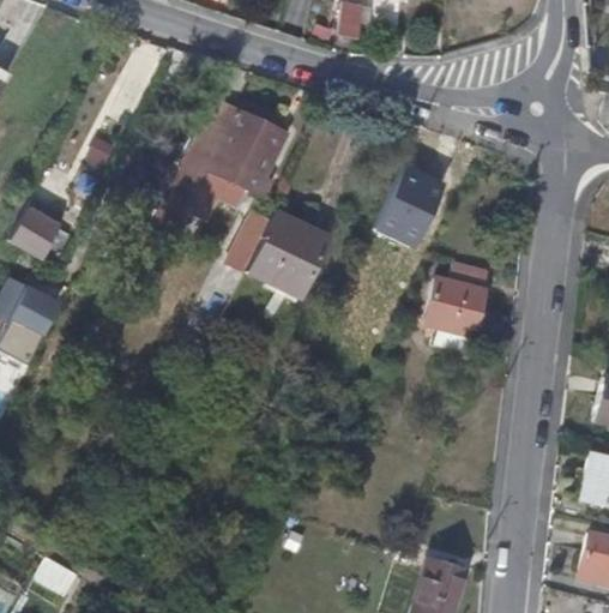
[(365,2),(344,0),(339,29),(360,32),(365,2)]
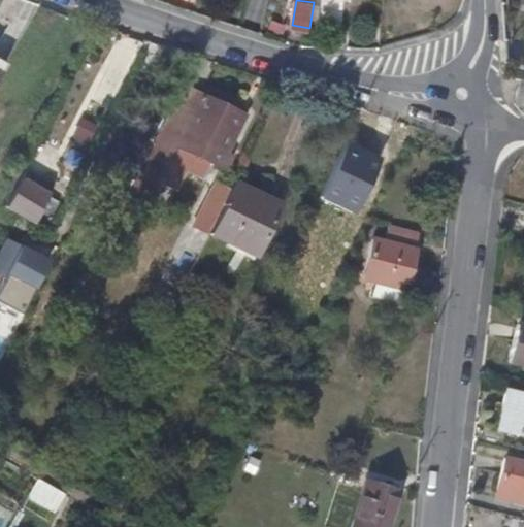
[(132,62),(119,56),(98,95),(111,101),(132,62)]
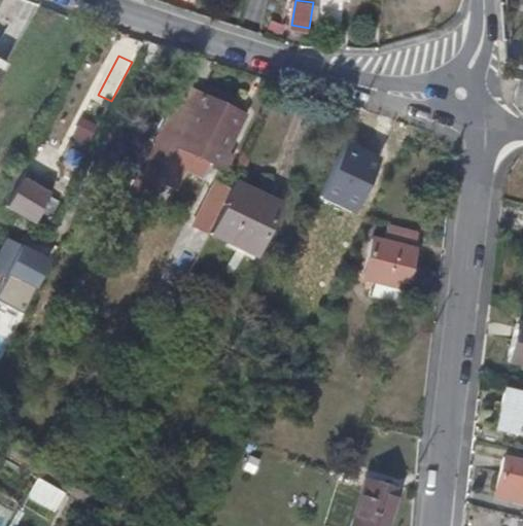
[(203,94),(186,88),(167,125),(184,133),(203,94)]
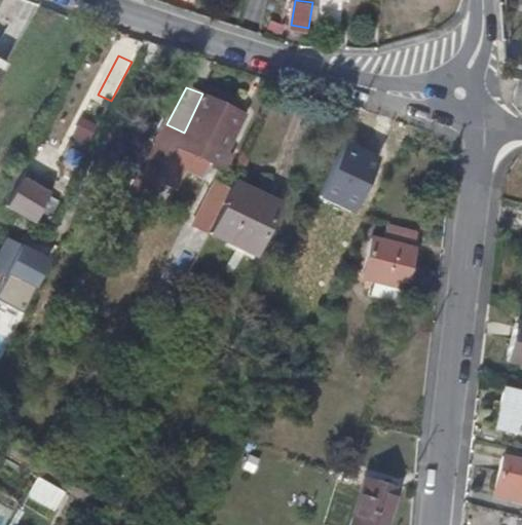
[(184,133),(166,124),(141,173),(145,176),(156,181),(159,182),(173,158),(179,148),(210,160),(229,170),(236,156),(230,153),(248,114),(244,112),(232,107),(234,101),(214,91),(211,98),(202,94),(184,133)]
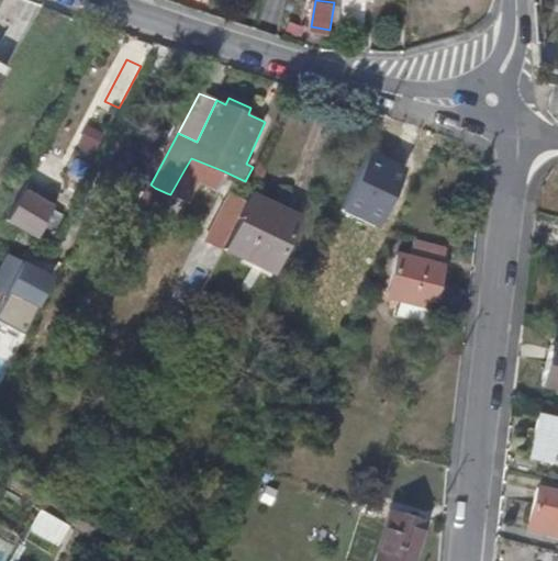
[(263,113),(250,108),(248,114),(260,120),(263,113)]
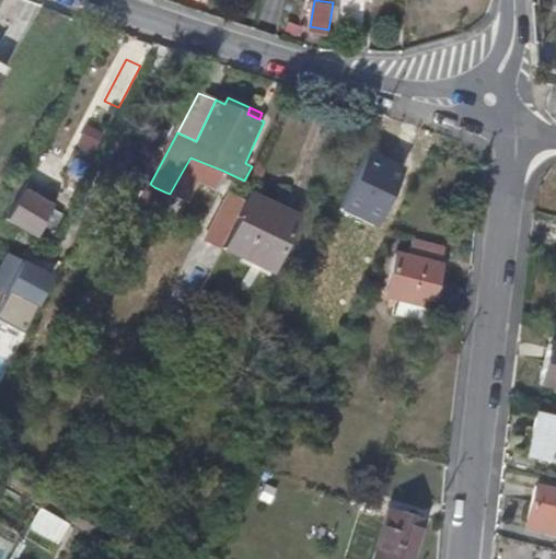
[(404,169),(371,151),(342,209),(374,226),(404,169)]
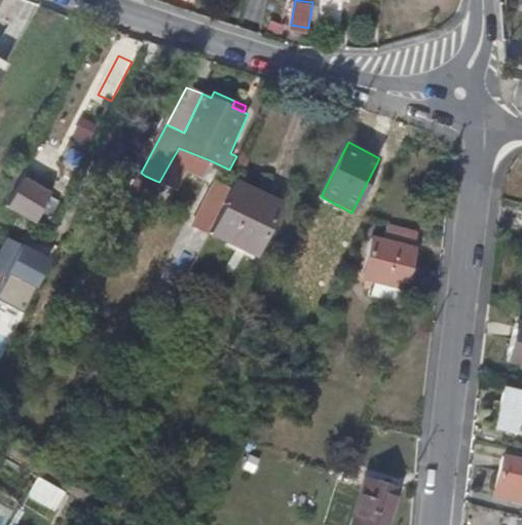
[(203,174),(210,160),(179,148),(173,158),(185,165),(203,174)]
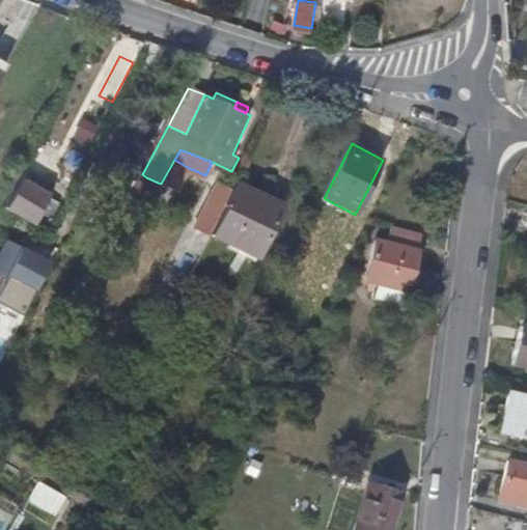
[(174,160),(161,184),(173,190),(187,167),(174,160)]
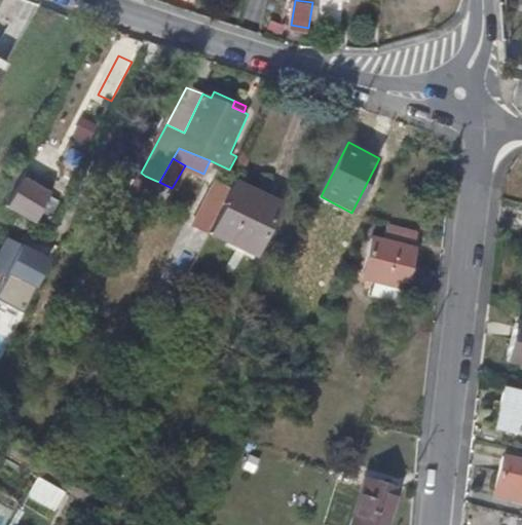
[(22,180),(7,208),(22,215),(37,223),(43,210),(50,213),(57,199),(51,196),(59,180),(31,165),(23,180),(22,180)]
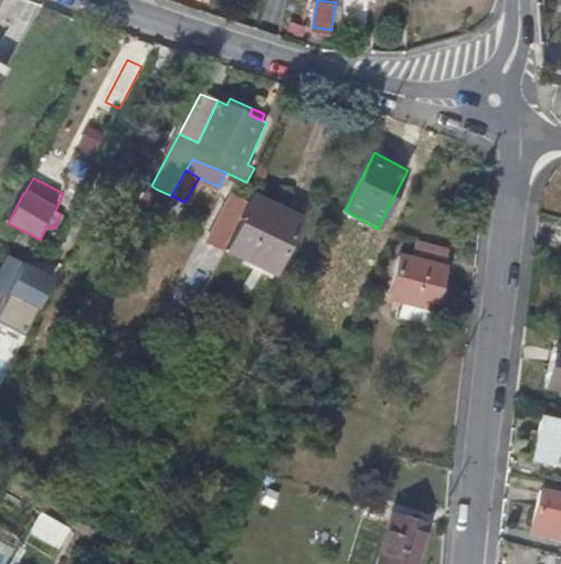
[(168,194),(156,189),(152,193),(166,200),(168,194)]
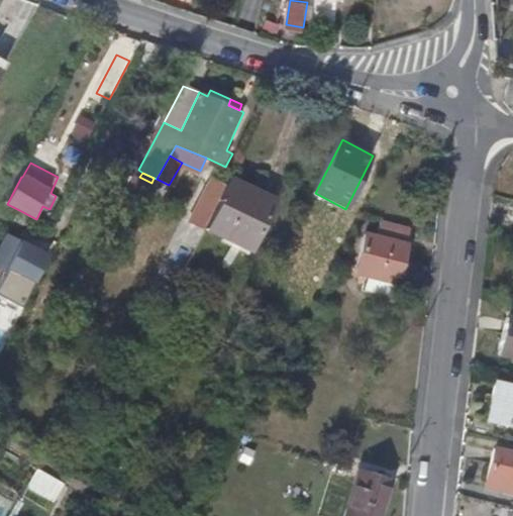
[(225,186),(212,180),(193,221),(206,227),(225,186)]
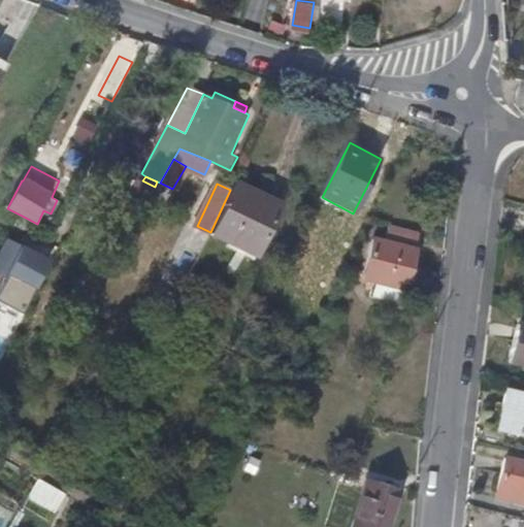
[(282,205),(237,185),(214,236),(259,256),(282,205)]
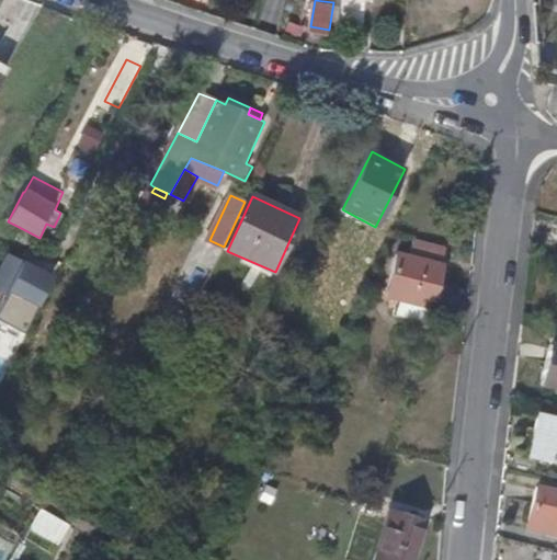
[(23,229),(8,221),(2,233),(16,241),(23,229)]
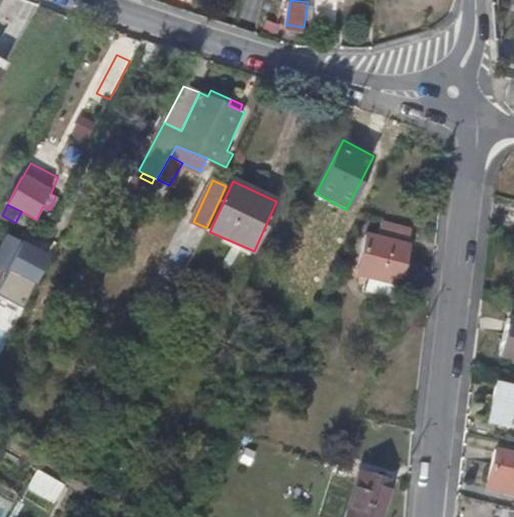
[(413,226),(381,219),(377,240),(365,238),(356,276),(370,280),(367,294),(397,300),(409,248),(407,248),(413,226)]
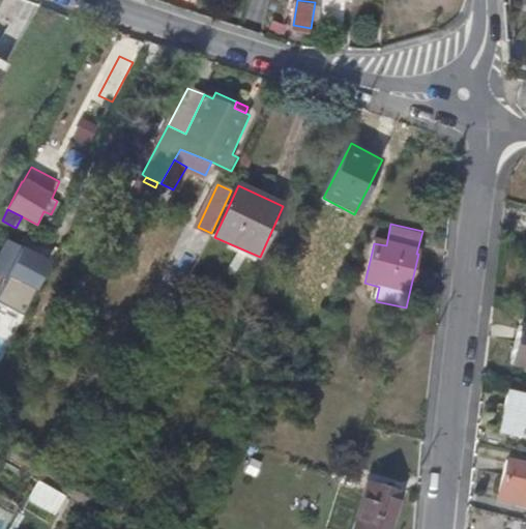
[(47,263),(5,243),(0,253),(0,276),(3,280),(0,284),(0,306),(18,316),(47,263)]
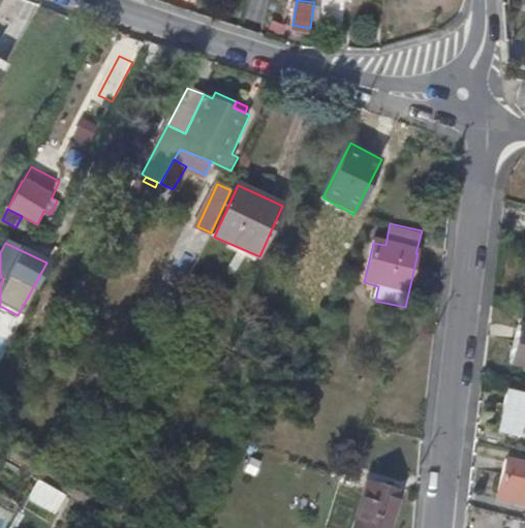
[(524,327),(519,325),(510,362),(524,366),(524,327)]
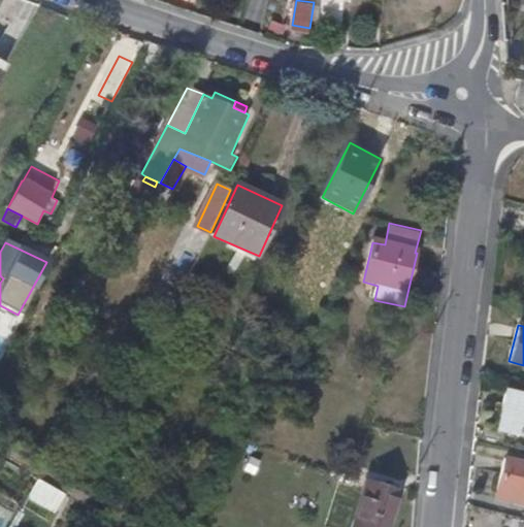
[(511,412),(506,431),(523,435),(523,393),(509,390),(503,409),(511,412)]
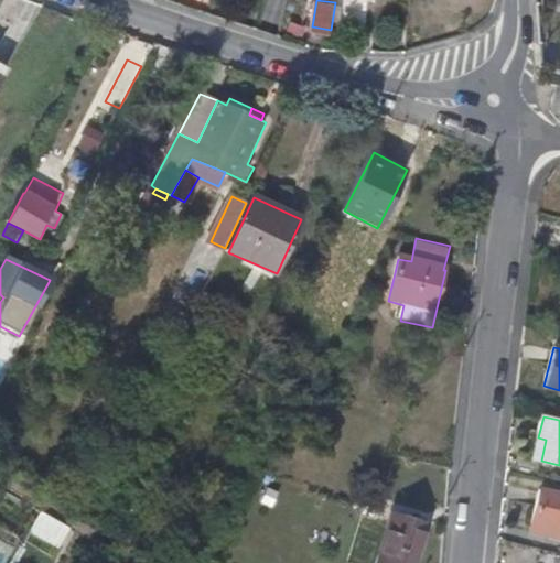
[(534,458),(541,461),(546,440),(538,437),(534,458)]
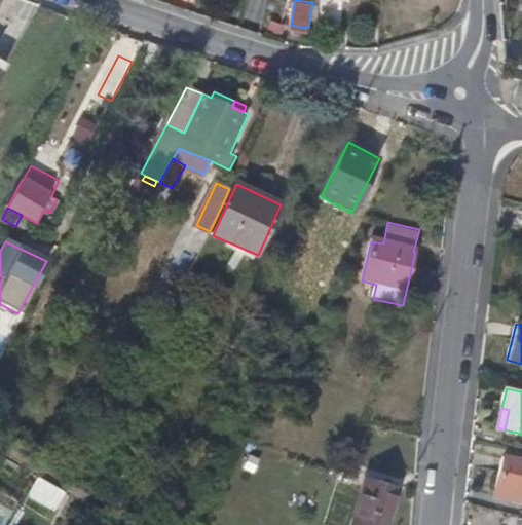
[(521,460),(506,457),(496,496),(521,502),(521,460)]
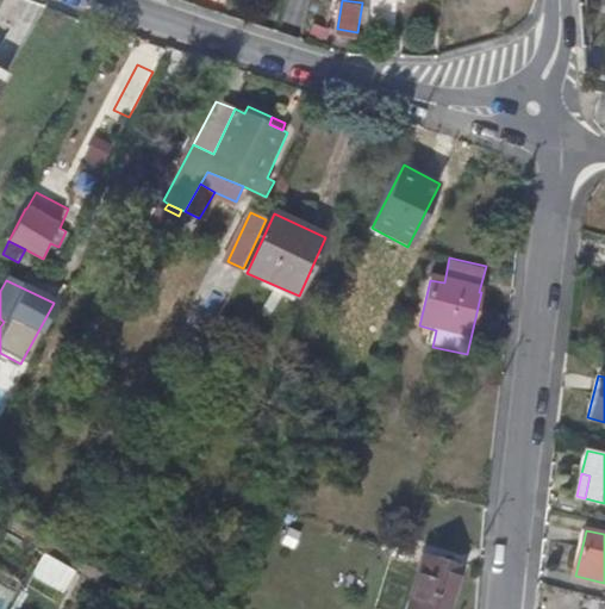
[(42,553),(31,578),(66,594),(76,569),(42,553)]
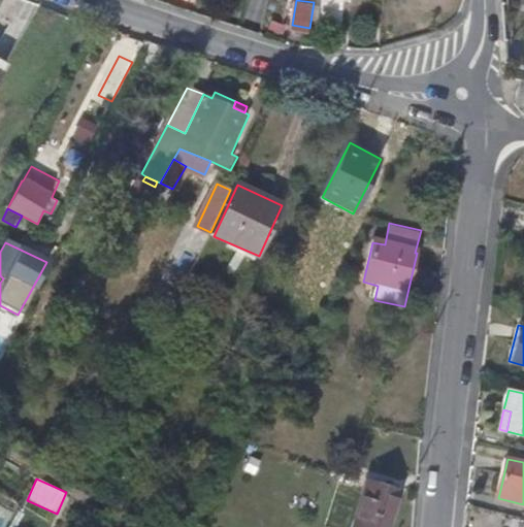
[(387,526),(397,495),(364,486),(352,526),(387,526)]
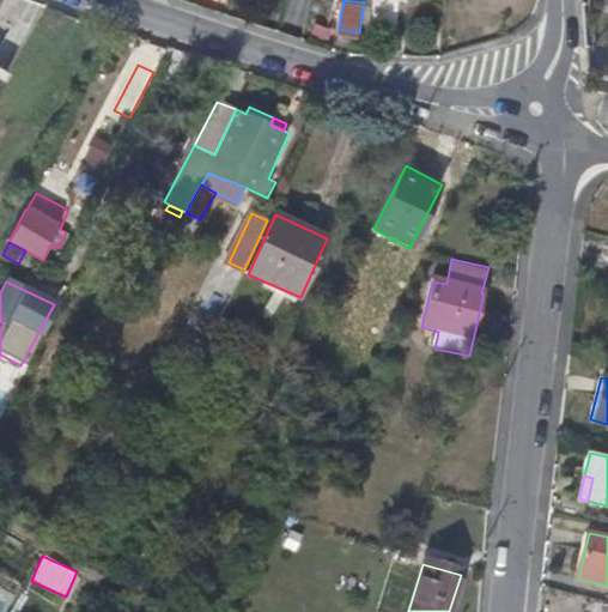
[(0,605),(10,610),(17,591),(0,585),(0,605)]
